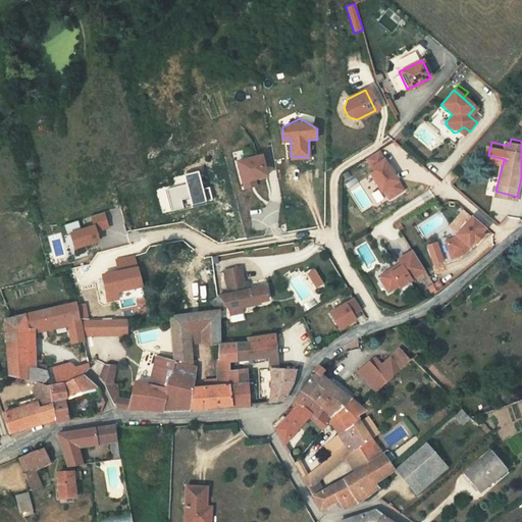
[(379,151),(367,158),(375,172),(371,174),(381,192),(383,191),(388,199),(403,191),(379,151)]
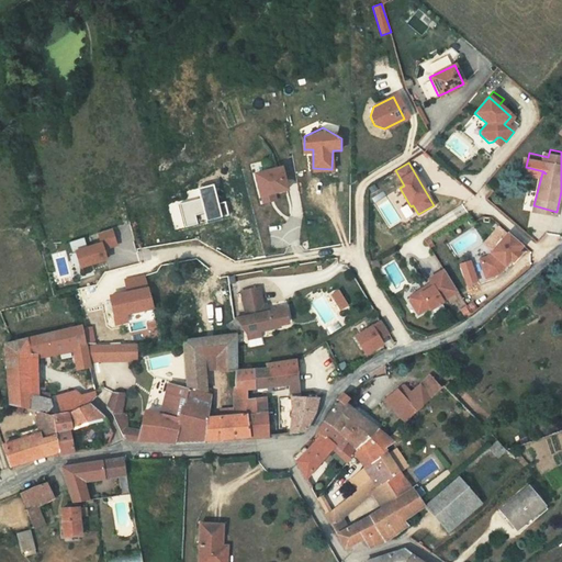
[(282,179),(279,167),(273,168),(278,181),(282,179)]
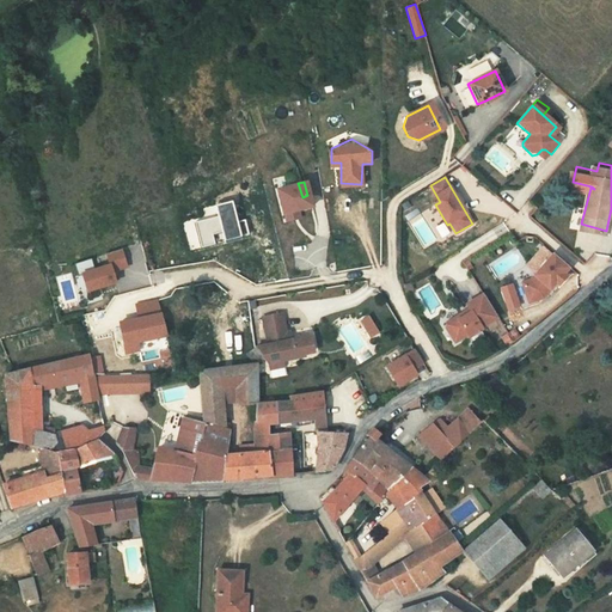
[(298,183),(275,189),(282,213),(297,209),(311,206),(307,195),(303,197),(298,183)]
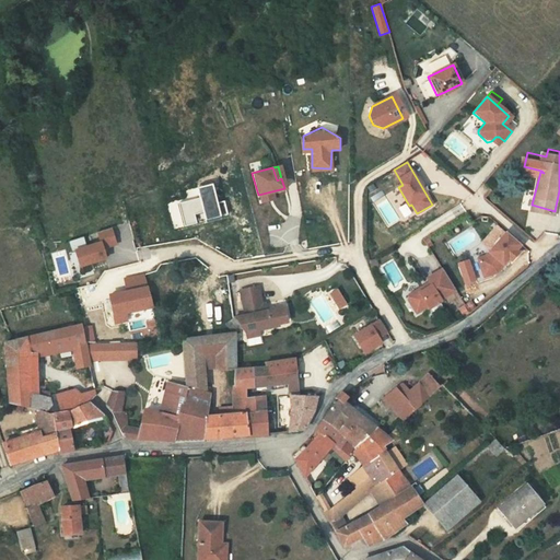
[(205,211),(207,220),(228,214),(224,201),(218,202),(213,185),(199,188),(201,198),(177,203),(184,226),(198,223),(195,214),(205,211)]
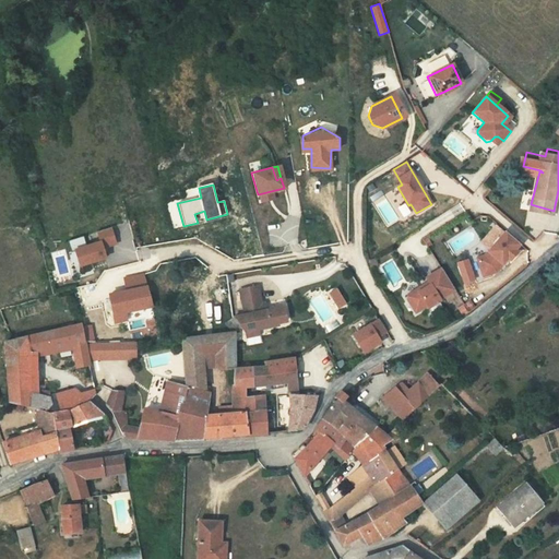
[(271,191),(258,194),(260,202),(273,199),(271,191)]
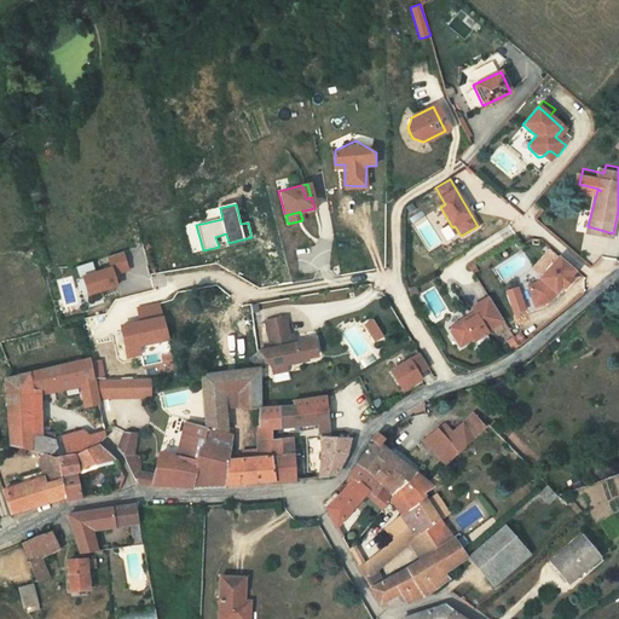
[(127,252),(113,255),(116,267),(88,276),(93,293),(121,284),(117,273),(133,268),(127,252)]
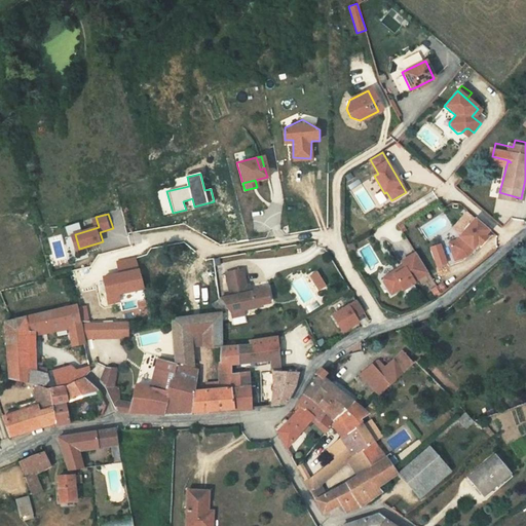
[(81,228),(90,225),(89,219),(79,222),(81,228)]
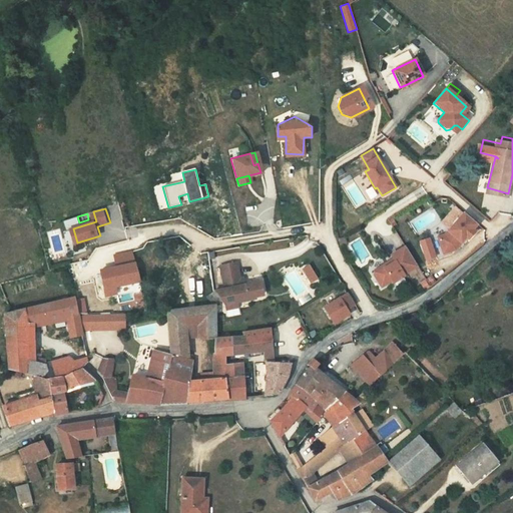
[(469,230),(474,225),(462,213),(442,235),(434,237),(440,254),(445,252),(455,242),(457,243),(462,238),(464,240),(471,233),(469,230)]
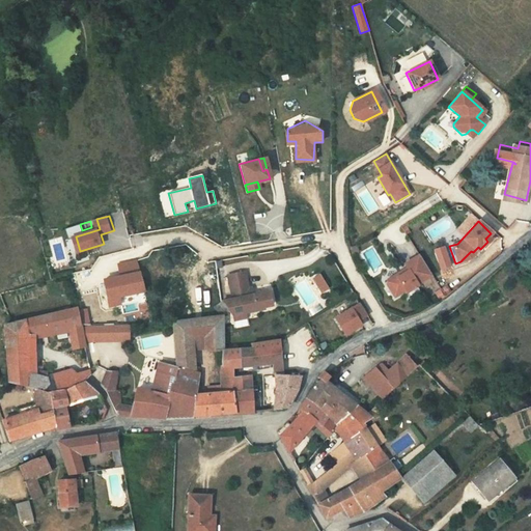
[(444,247),(435,250),(442,269),(451,266),(444,247)]
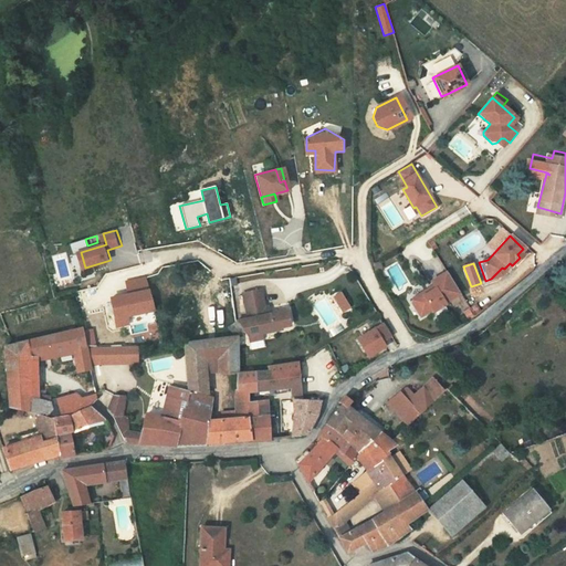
[(502,268),(491,279),(496,276),(504,269),(502,268)]
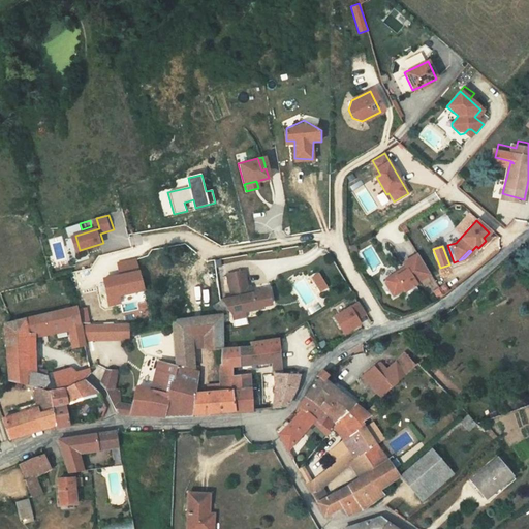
[(415,255),(401,263),(405,270),(394,277),(393,275),(384,279),(383,283),(391,297),(402,289),(404,291),(413,285),(413,284),(428,275),(415,255)]
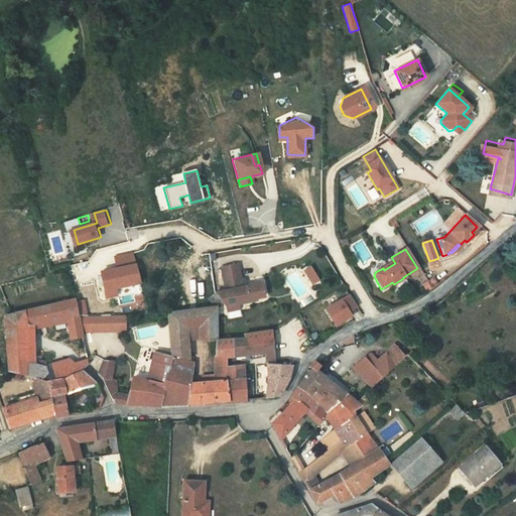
[(114,258),(116,270),(135,266),(131,254),(114,258)]
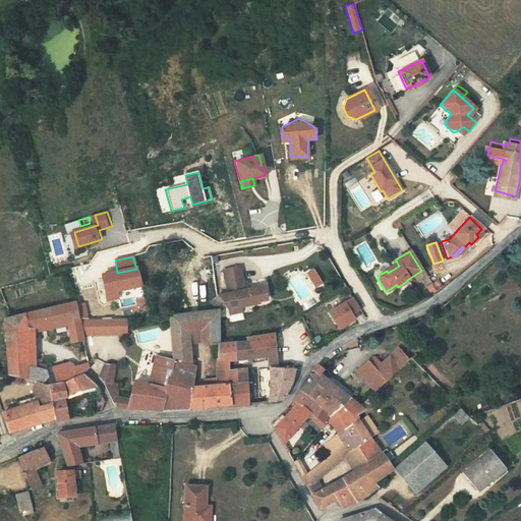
[(314,268),(308,272),(316,286),(324,282),(314,268)]
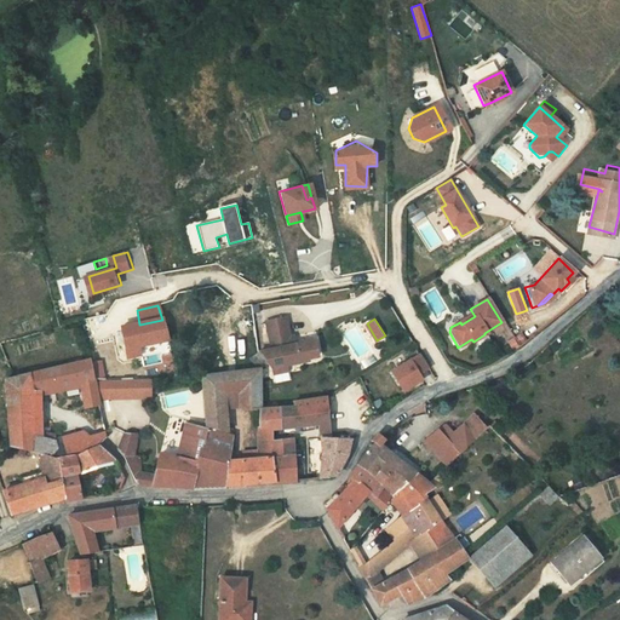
[(162,320),(139,325),(120,328),(127,360),(141,356),(138,348),(168,340),(162,320)]
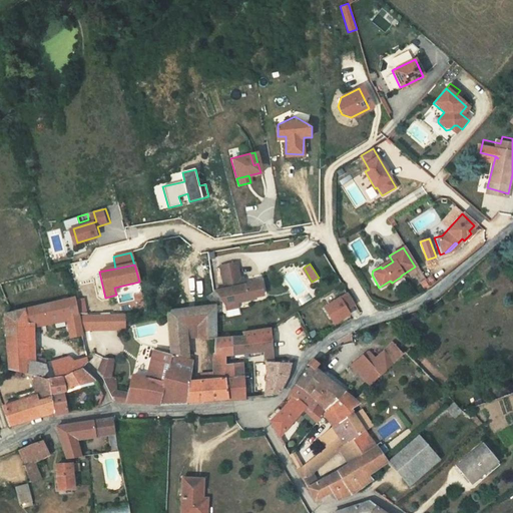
[(214,269),(220,291),(227,290),(240,287),(238,282),(235,283),(231,266),(214,269)]
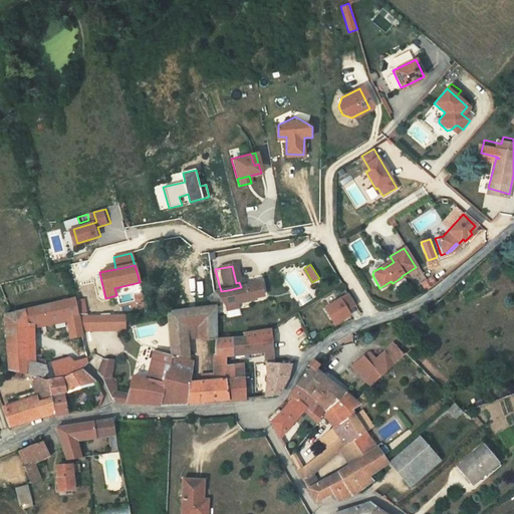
[(241,287),(228,290),(232,305),(245,302),(247,301),(247,298),(263,295),(260,283),(241,287)]
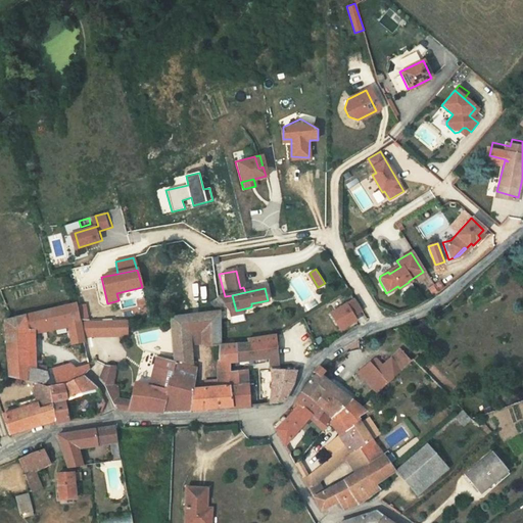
[(236,311),(232,295),(225,296),(217,298),(223,306),(228,313),(236,311)]
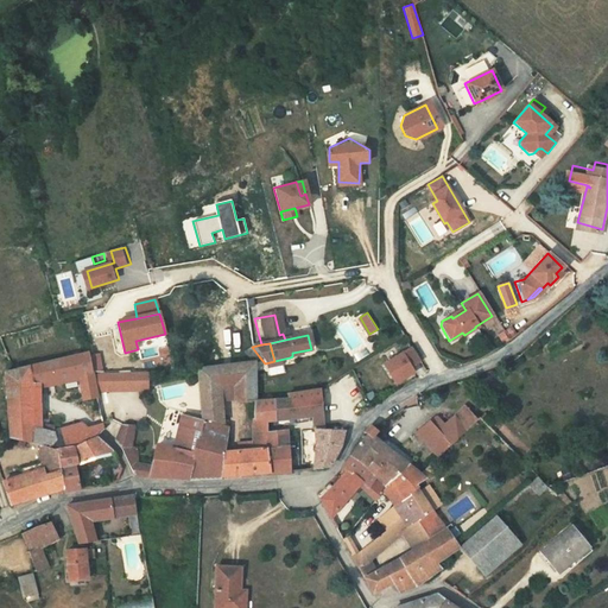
[(420,361),(412,347),(384,363),(396,382),(413,372),(410,367),(420,361)]
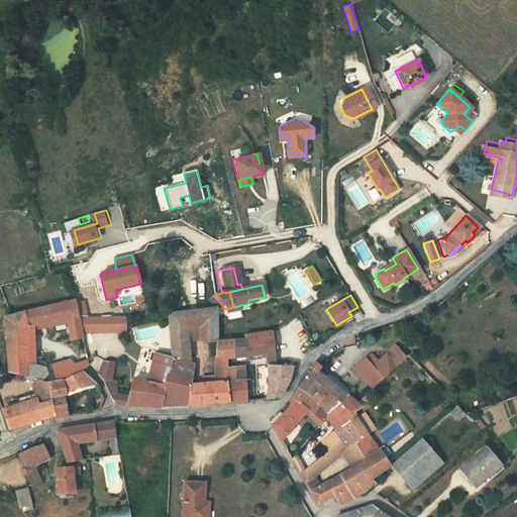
[(3,317),(5,337),(27,338),(27,327),(65,320),(70,340),(82,338),(81,330),(78,316),(74,300),(9,315),(3,317)]
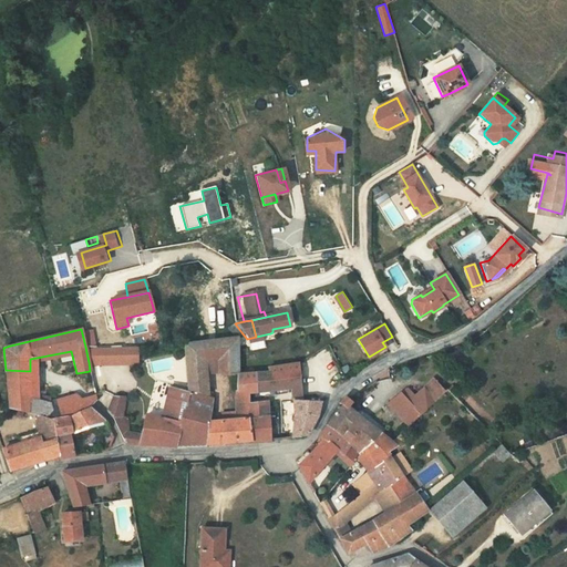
[(270,333),(256,337),(259,349),(274,346),(270,333)]
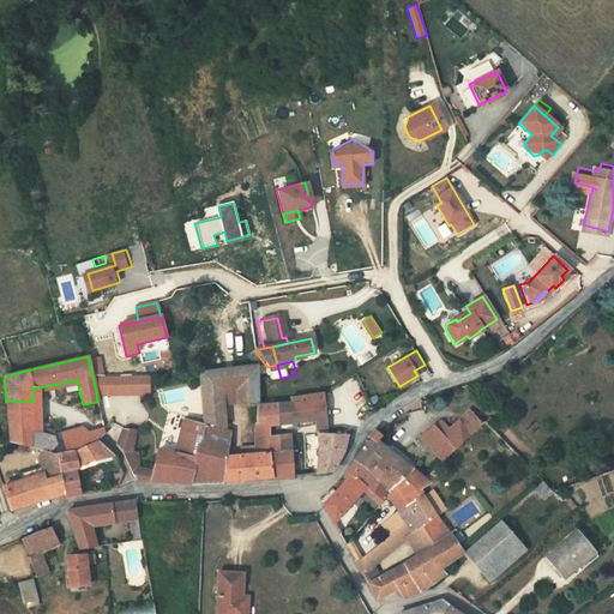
[(257,408),(257,367),(235,369),(236,407),(257,408)]
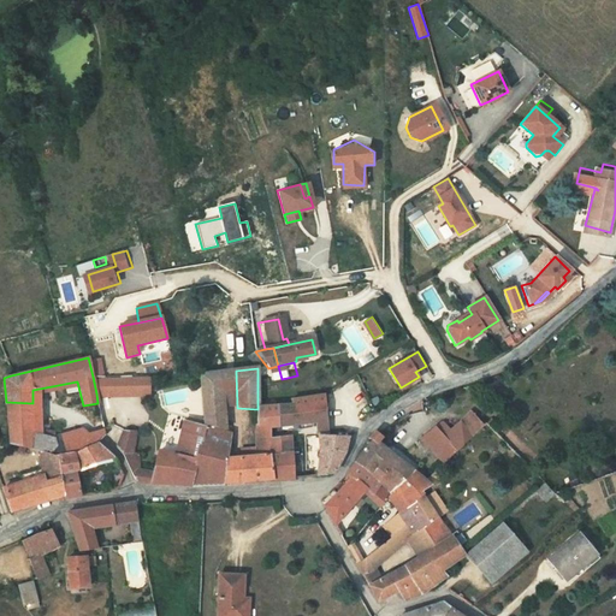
[(223,408),(237,408),(236,371),(219,372),(223,408)]
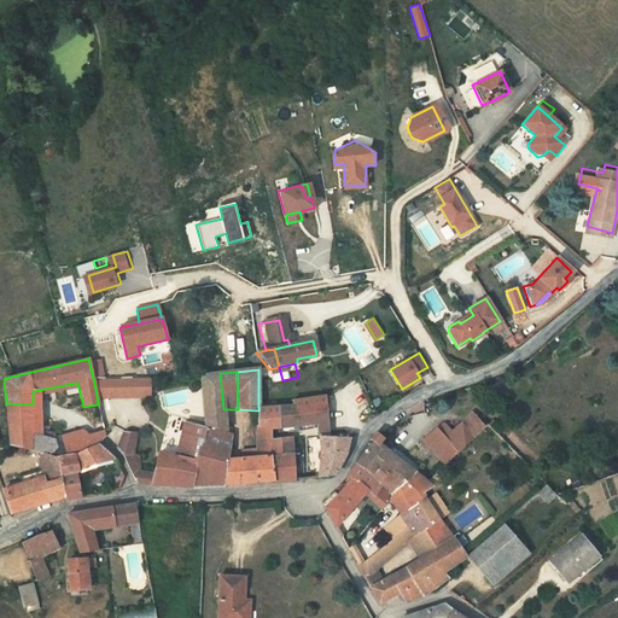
[(223,409),(220,373),(200,375),(203,408),(205,427),(226,433),(223,409)]
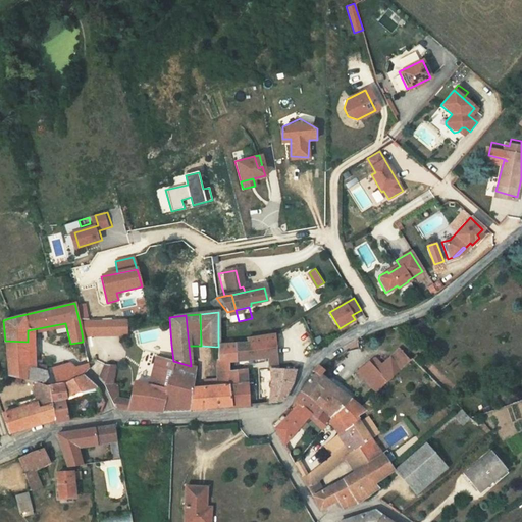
[(87,319),(79,319),(82,333),(90,333),(87,319)]
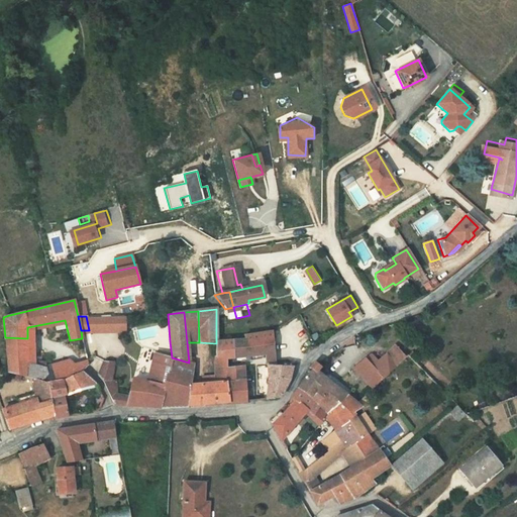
[(119,316),(86,316),(89,330),(119,330),(119,316)]
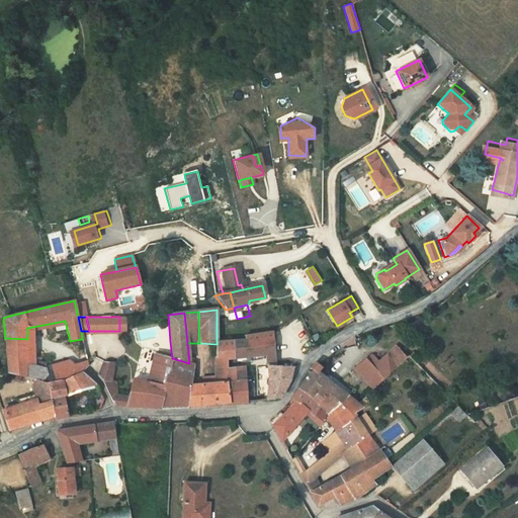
[(249,355),(274,352),(272,333),(245,338),(245,342),(249,355)]
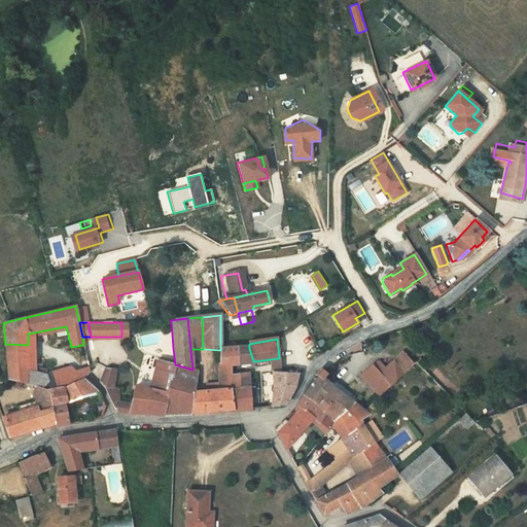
[(5,344),(6,352),(28,353),(28,345),(5,344)]
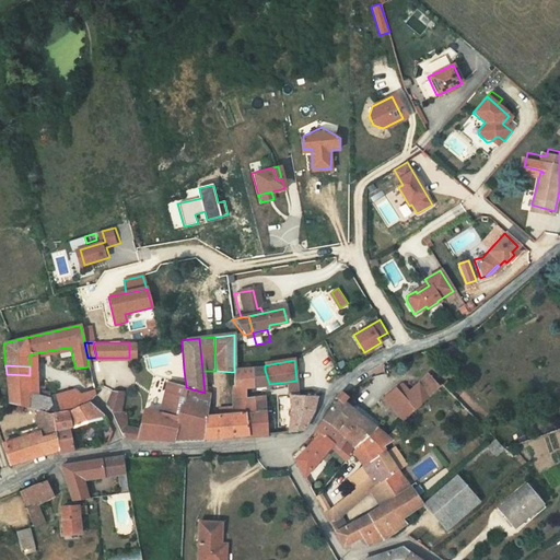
[(261,387),(289,385),(289,397),(299,396),(296,381),(269,384),(265,370),(234,372),(234,387),(244,389),(261,387)]
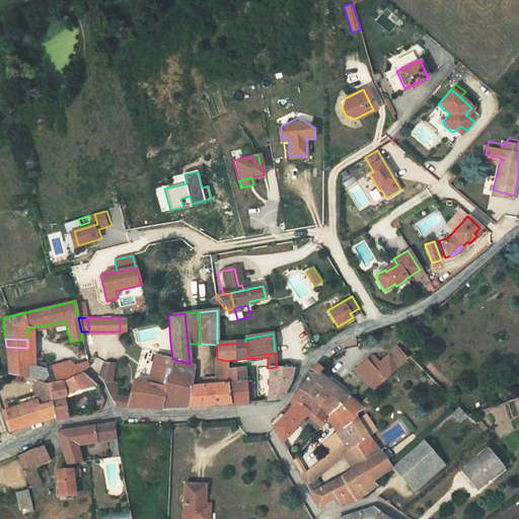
[(6,347),(9,372),(35,381),(50,385),(49,384),(46,368),(27,363),(27,348),(6,347)]
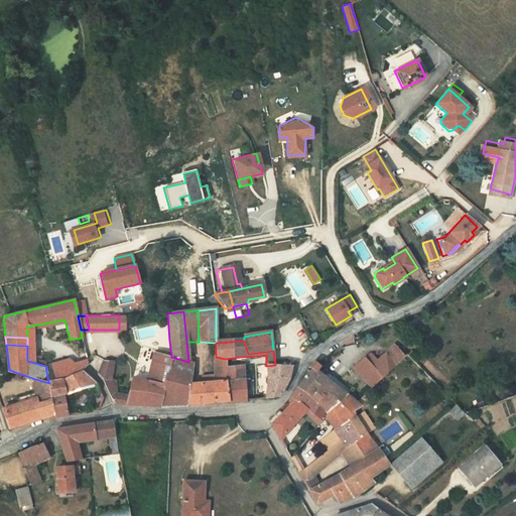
[(408,355),(398,345),(386,356),(396,366),(408,355)]
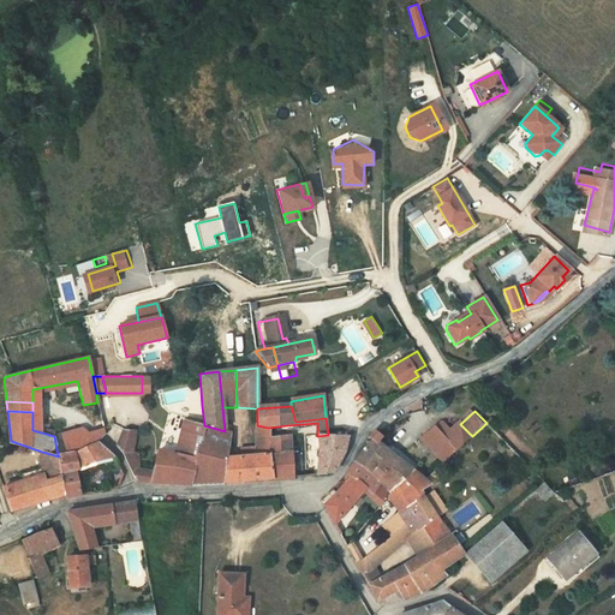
[(137,430),(124,430),(117,446),(124,453),(137,482),(139,482),(167,484),(195,484),(221,483),(226,457),(230,433),(225,431),(204,425),(185,421),(181,436),(178,454),(162,451),(156,470),(139,467),(135,451),(137,430)]
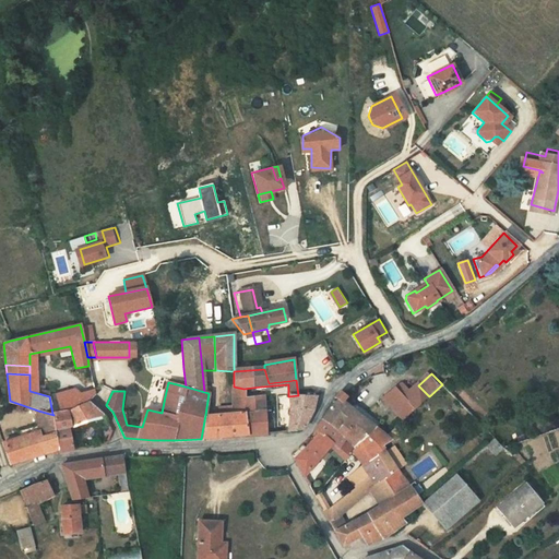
[(95,394),(93,384),(49,396),(52,414),(87,402),(92,399),(95,394)]
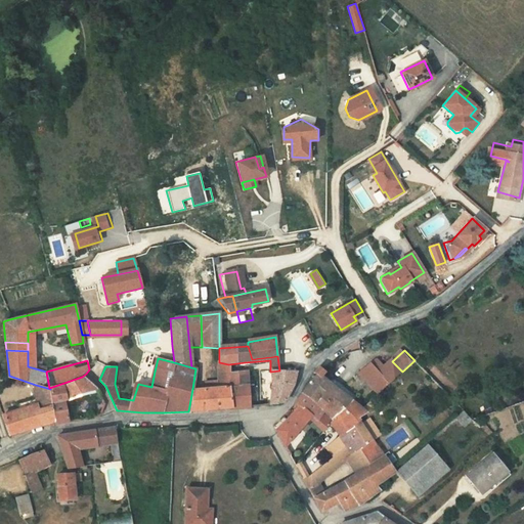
[(379,395),(402,372),(392,361),(385,367),(378,360),(360,375),(379,395)]
